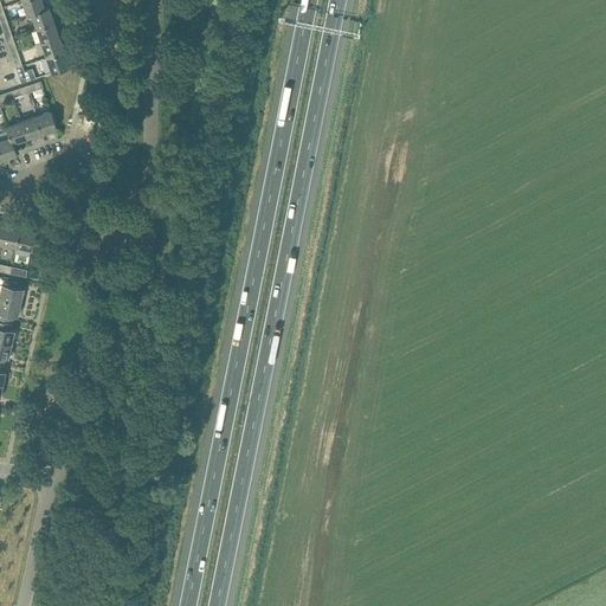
[(23,0),(27,14),(45,8),(42,0),(23,0)]
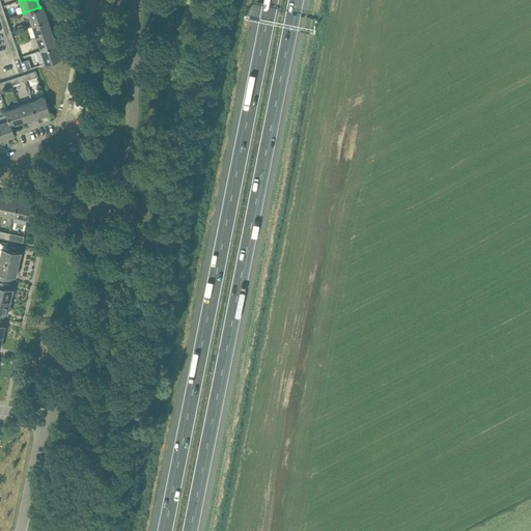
[(28,12),(32,25),(48,19),(44,6),(39,7),(24,12),(24,14),(28,12)]
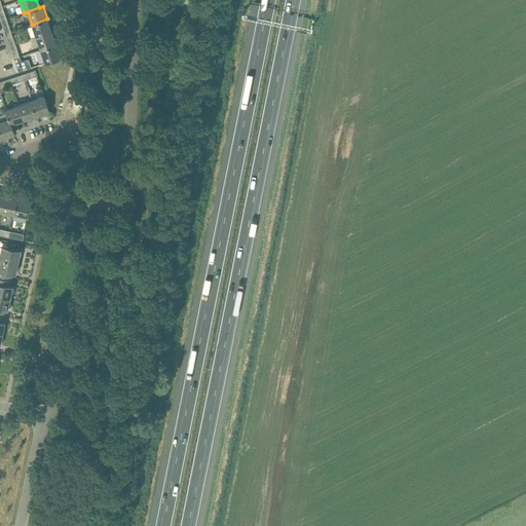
[(1,21),(5,34),(10,32),(6,19),(1,21)]
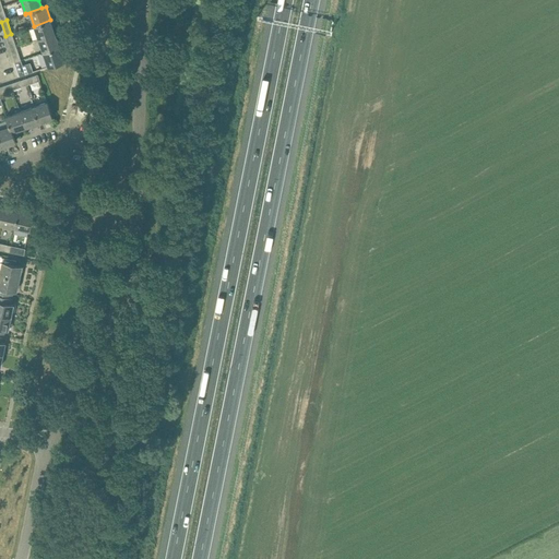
[(34,26),(38,39),(55,34),(50,20),(34,26)]
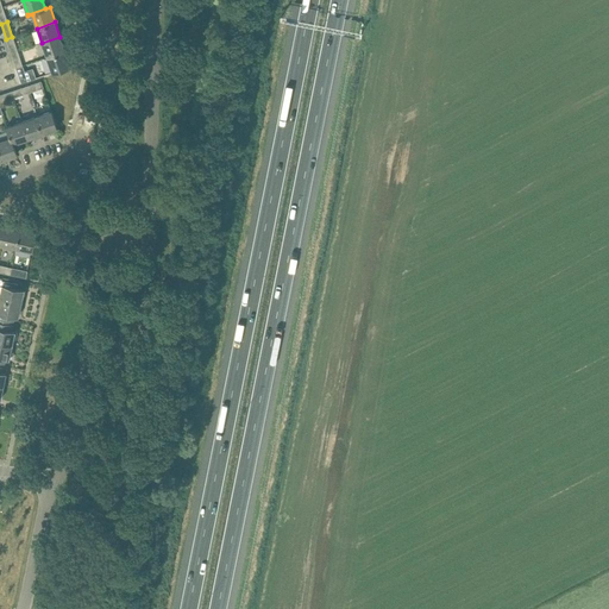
[(6,39),(11,54),(18,51),(12,37),(6,39)]
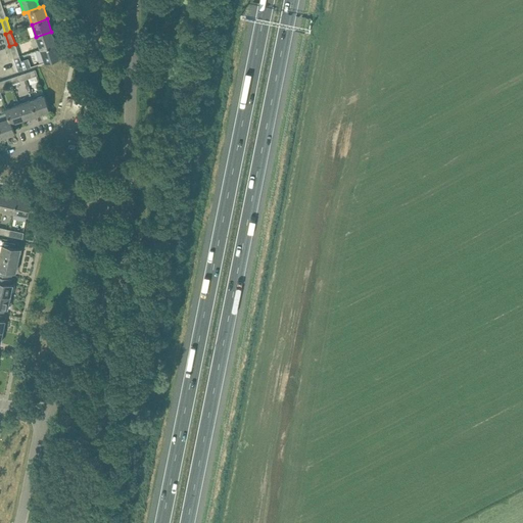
[(36,37),(41,50),(56,45),(51,32),(36,37)]
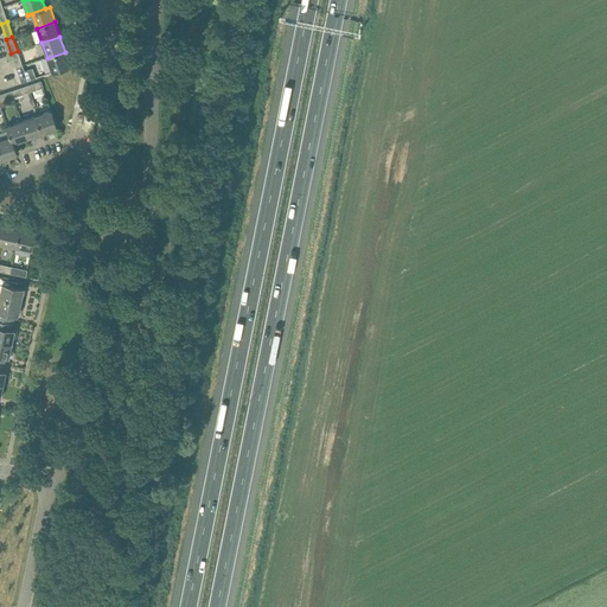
[(11,53),(16,68),(23,66),(18,51),(11,53)]
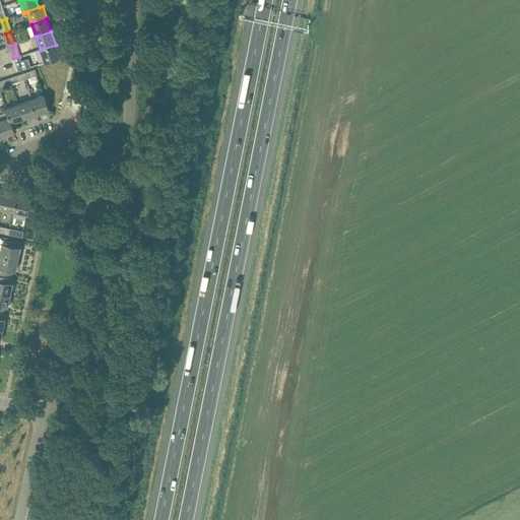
[(56,45),(41,50),(45,62),(60,57),(56,45)]
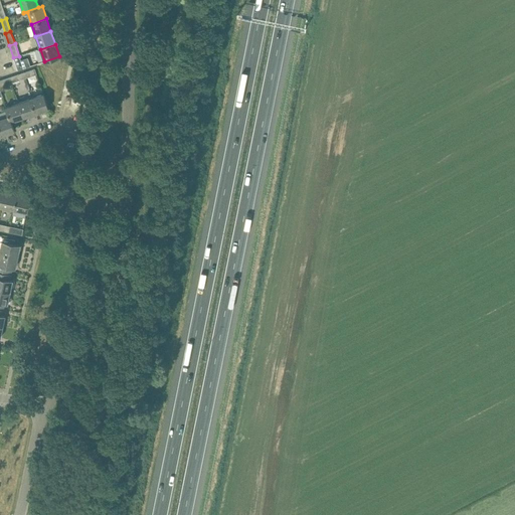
[(19,56),(13,57),(18,70),(23,68),(19,56)]
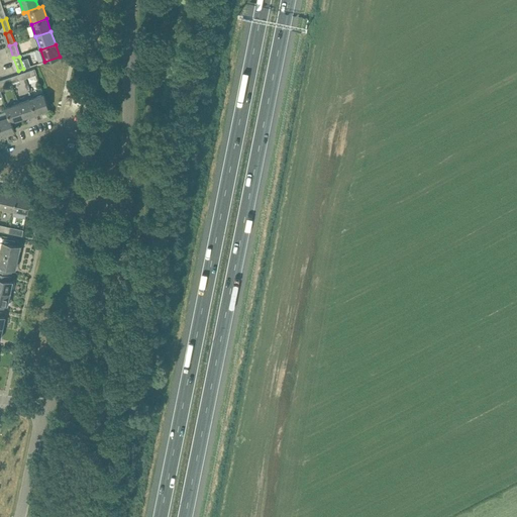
[(34,69),(22,74),(23,79),(36,75),(34,69)]
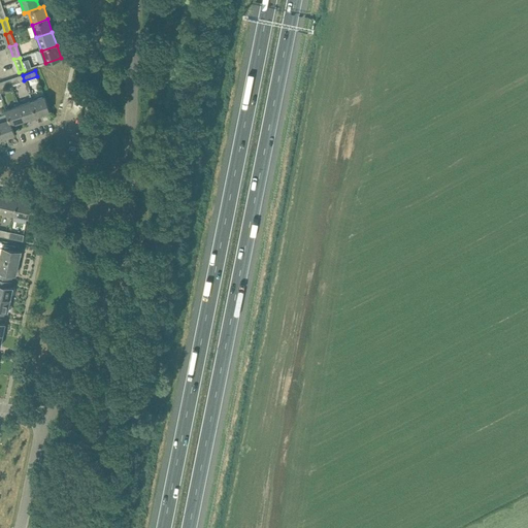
[(23,75),(9,79),(11,85),(24,80),(23,75)]
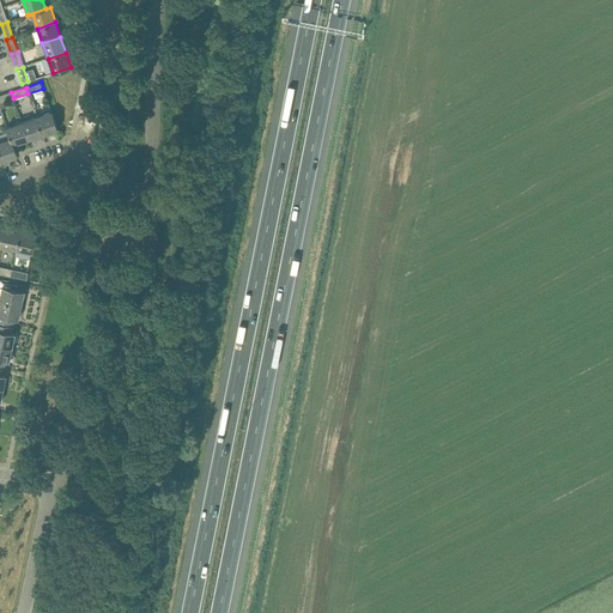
[(11,92),(0,95),(0,103),(13,98),(11,92)]
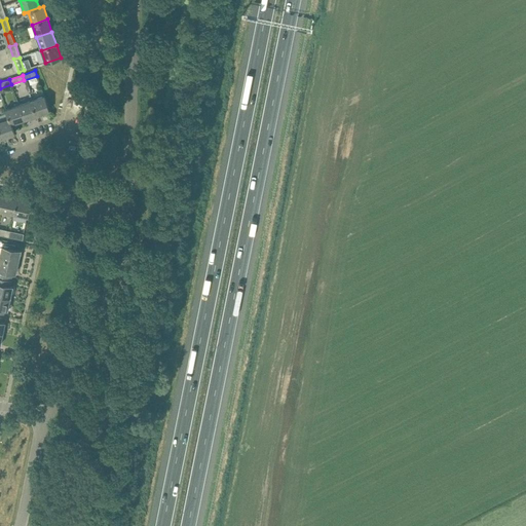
[(44,96),(31,100),(36,115),(49,111),(44,96)]
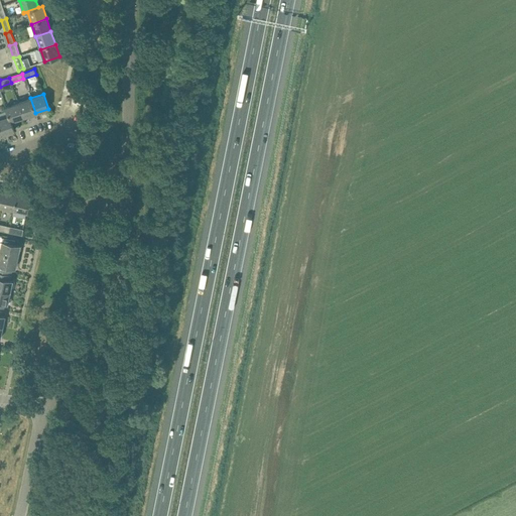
[(30,98),(18,103),(23,117),(35,113),(30,98)]
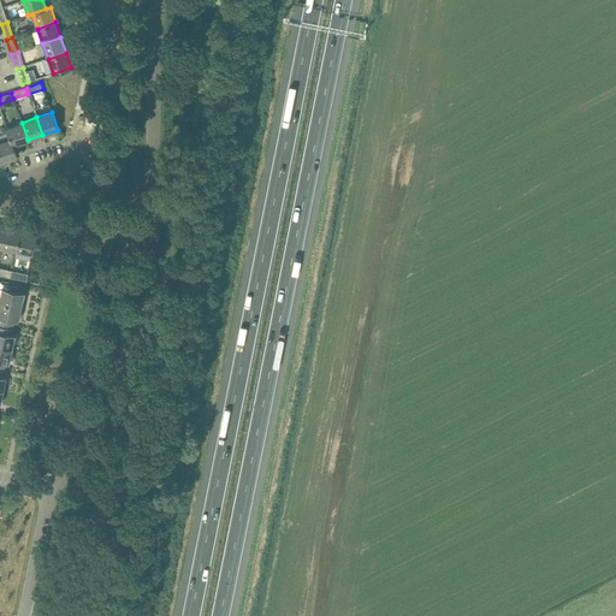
[(6,128),(11,138),(13,146),(28,140),(22,123),(6,128)]
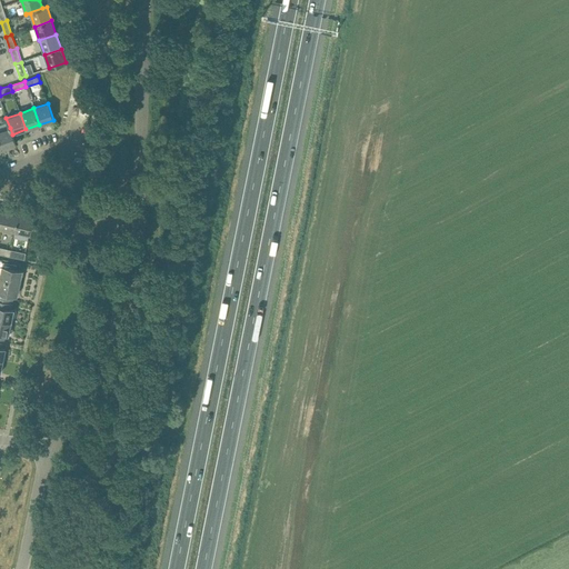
[(10,128),(0,131),(0,146),(1,149),(16,145),(12,135),(10,128)]
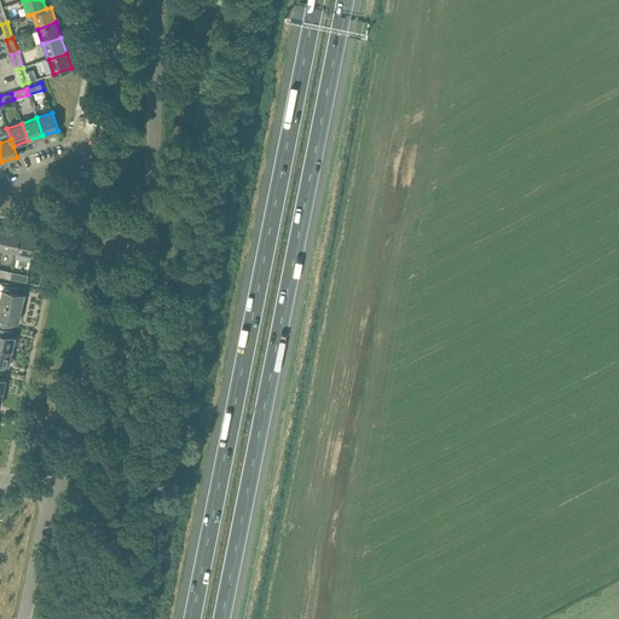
[(1,248),(17,252),(21,233),(5,230),(1,248)]
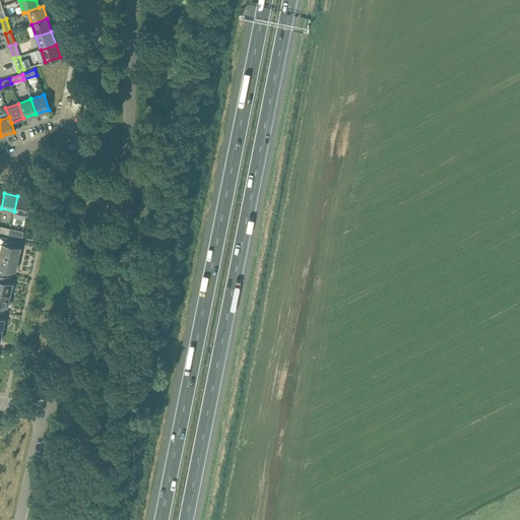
[(17,196),(14,211),(27,214),(30,199),(17,196)]
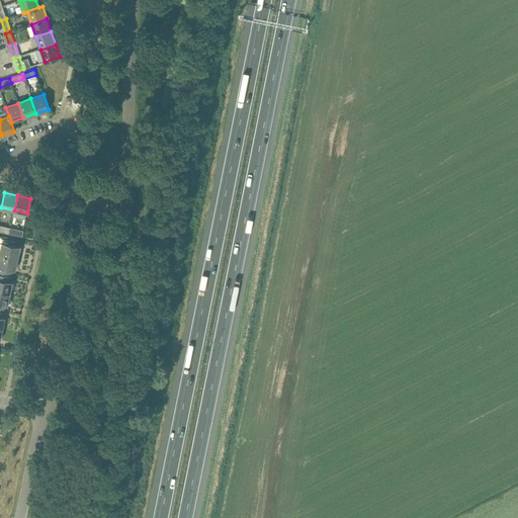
[(0,231),(9,234),(10,228),(0,225),(0,231)]
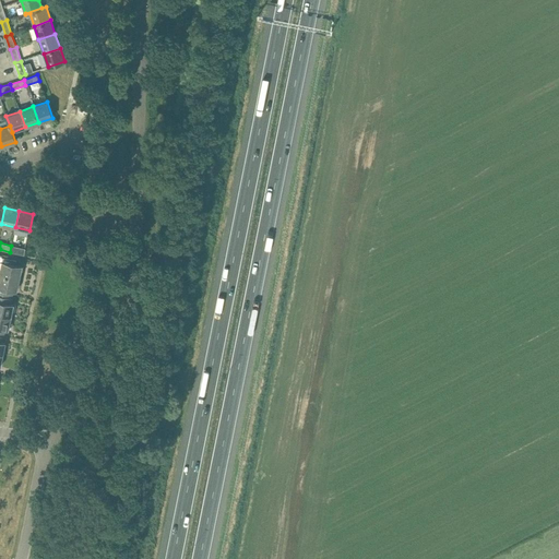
[(11,246),(10,252),(24,256),(25,249),(11,246)]
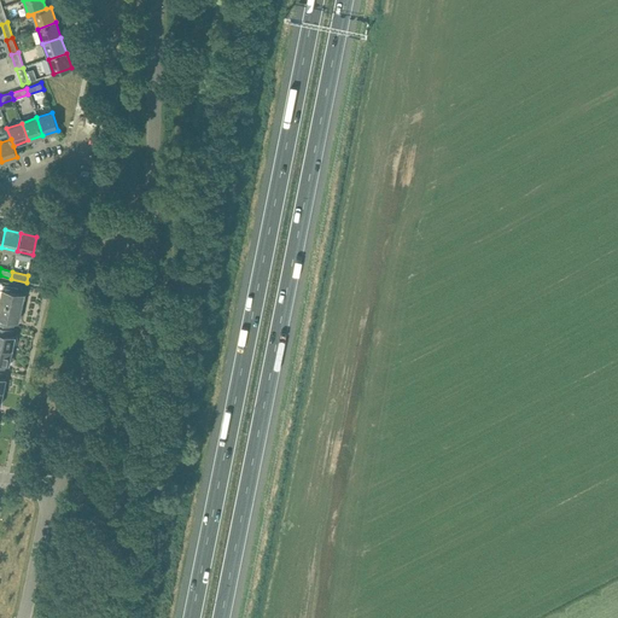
[(0,297),(0,302),(22,307),(24,295),(16,292),(16,289),(18,289),(12,287),(11,291),(3,289),(0,297)]
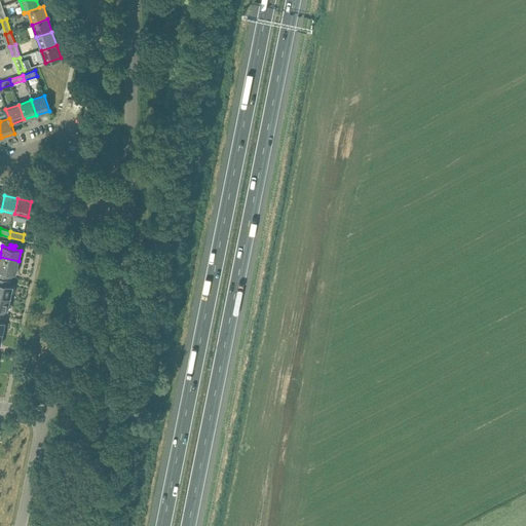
[(19,261),(0,257),(0,274),(11,277),(11,276),(10,276),(11,272),(15,273),(19,261)]
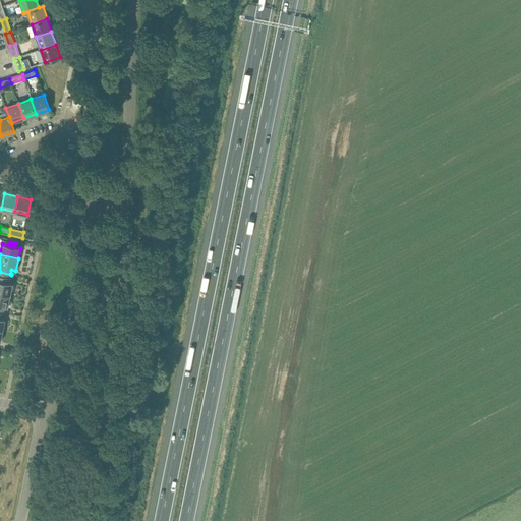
[(0,292),(10,295),(13,284),(8,283),(9,279),(10,279),(0,276),(0,292)]
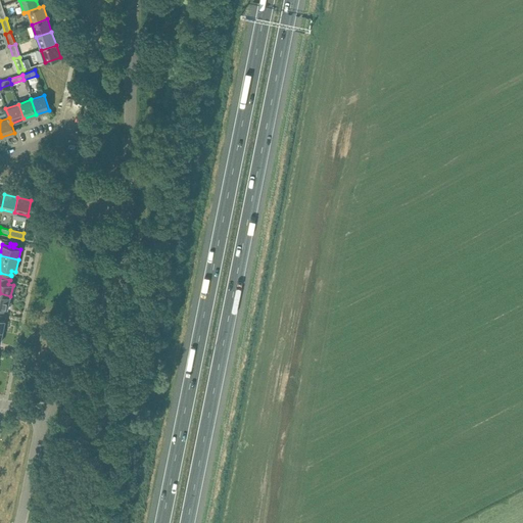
[(10,296),(0,293),(0,307),(0,306),(8,307),(10,296)]
